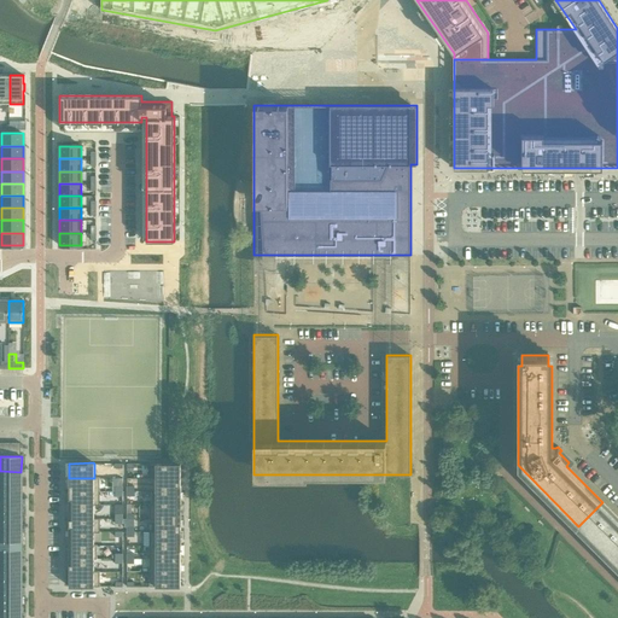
[(180,464),(149,464),(149,478),(155,478),(180,478),(180,464)]
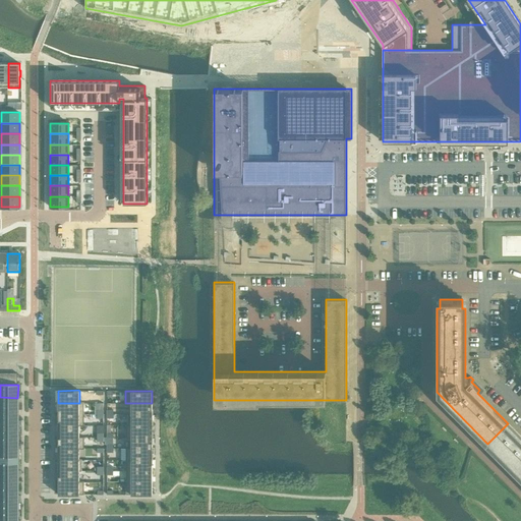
[(0,409),(17,410),(17,398),(0,397),(0,409)]
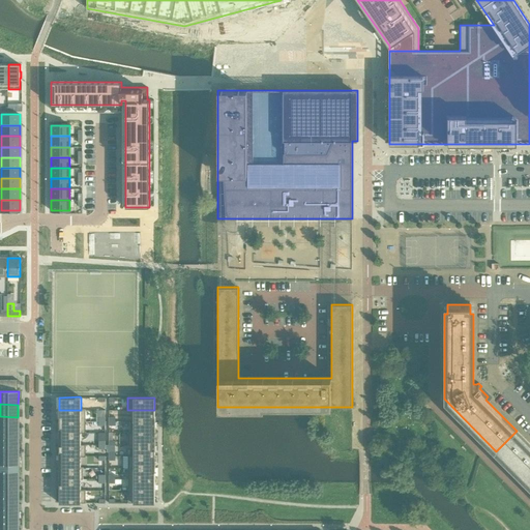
[(80,410),(59,410),(59,421),(85,421),(85,409),(81,409),(81,410),(80,410)]
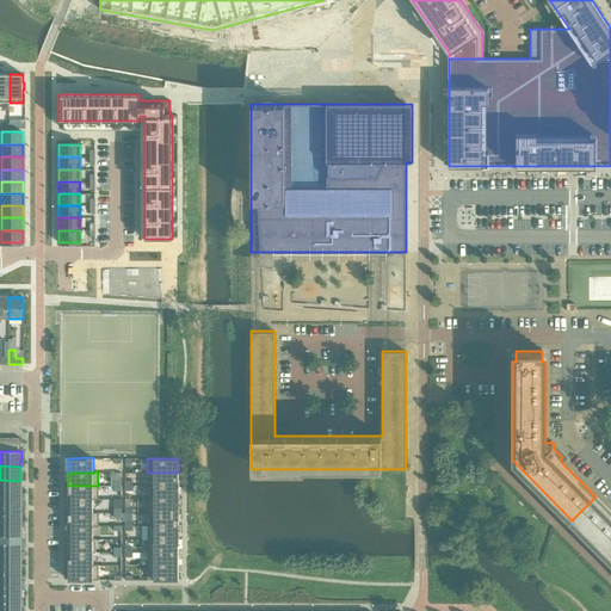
[(178,473),(153,473),(153,485),(178,485),(178,473)]
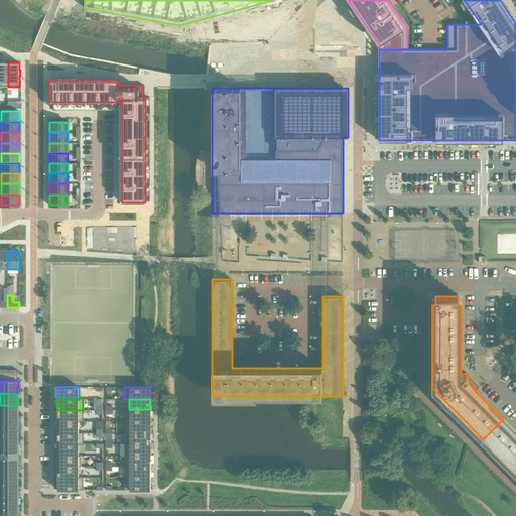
[(0,418),(17,418),(17,406),(0,405),(0,418)]
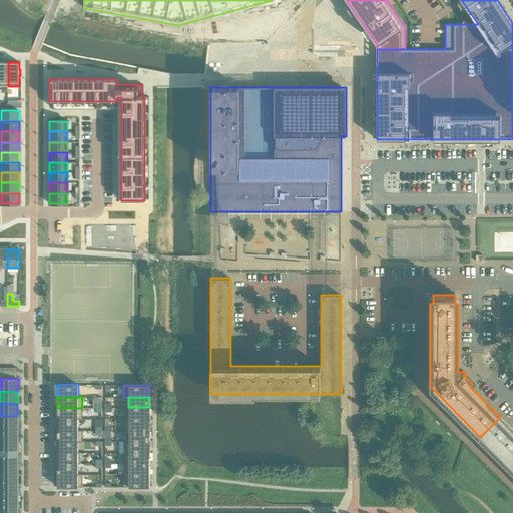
[(128,407),(126,407),(126,418),(126,419),(149,419),(149,407),(128,407)]
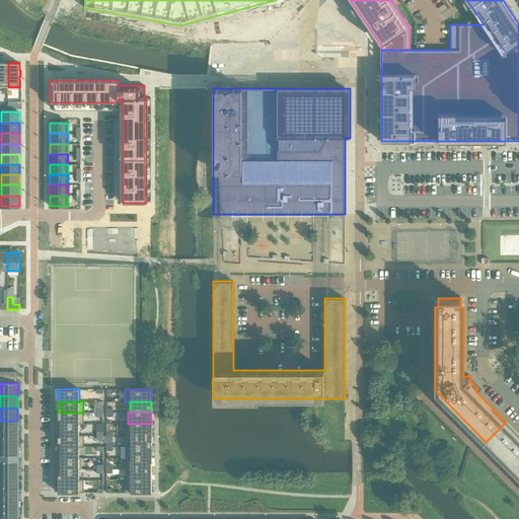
[(83,413),(58,413),(58,424),(79,424),(83,424),(83,413)]
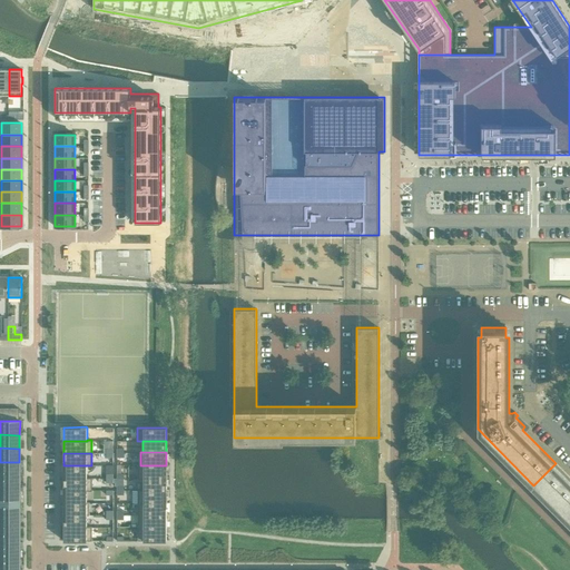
[(0,475),(19,477),(19,462),(0,462),(0,475)]
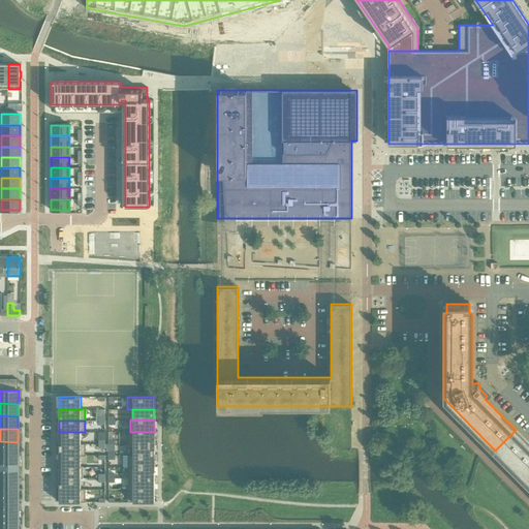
[(528,442),(516,430),(495,450),(528,484),(528,442)]
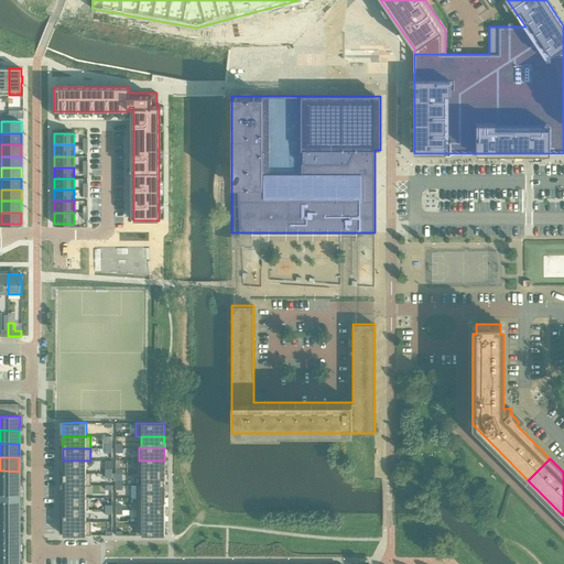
[(139,459),(137,459),(137,474),(141,474),(164,474),(164,461),(139,461),(139,459)]
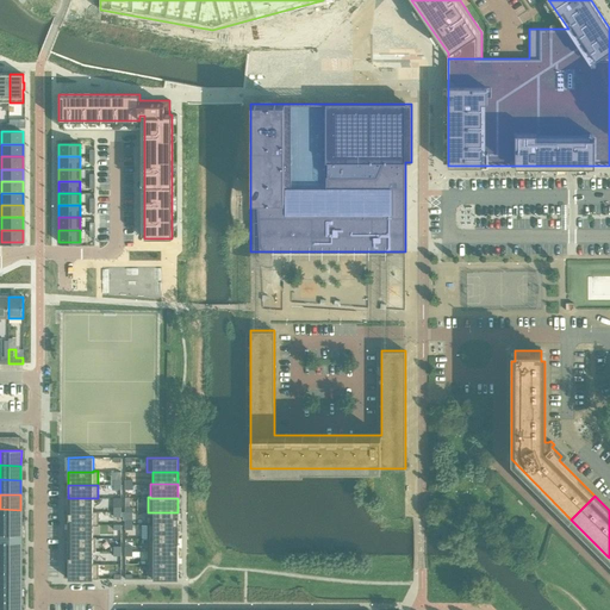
[(93,498),(68,498),(68,512),(93,512),(93,511),(93,498)]
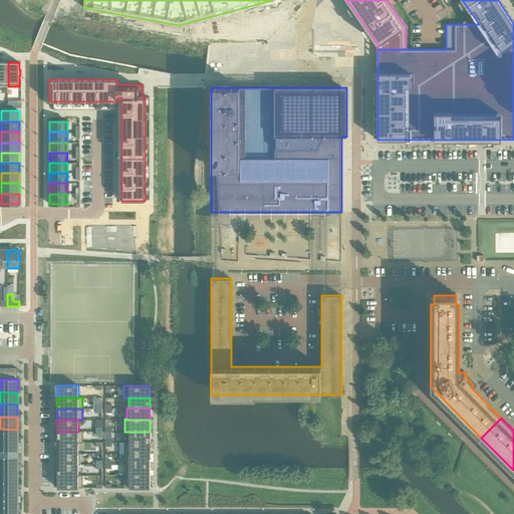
[(0,441),(17,441),(17,430),(0,429),(0,441)]
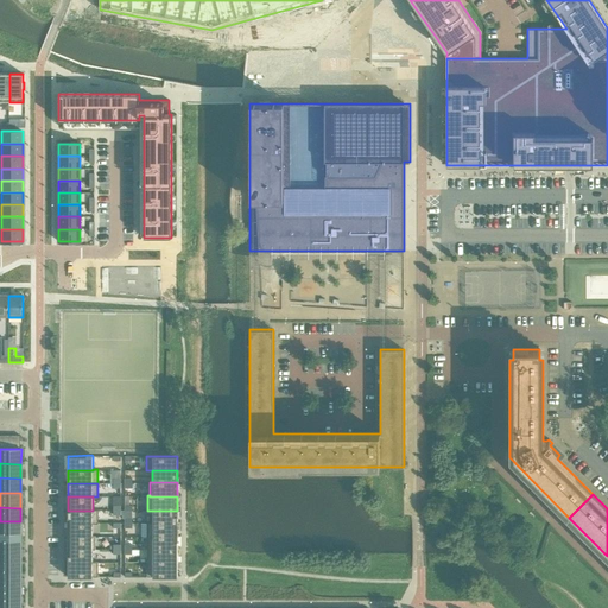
[(93,511),(68,511),(68,523),(93,523),(93,524),(97,524),(97,510),(93,510),(93,511)]
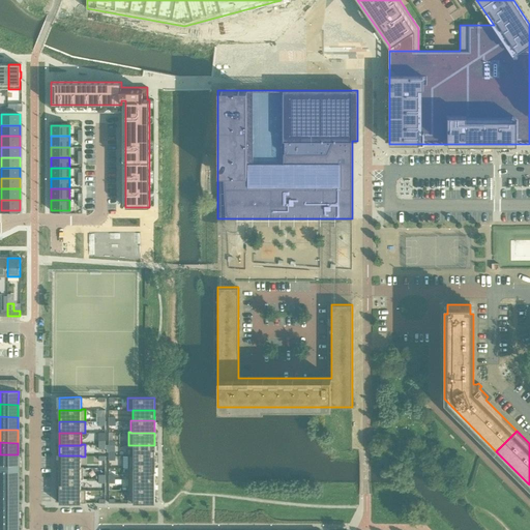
[(154,445),(133,445),(133,455),(154,455),(154,445)]
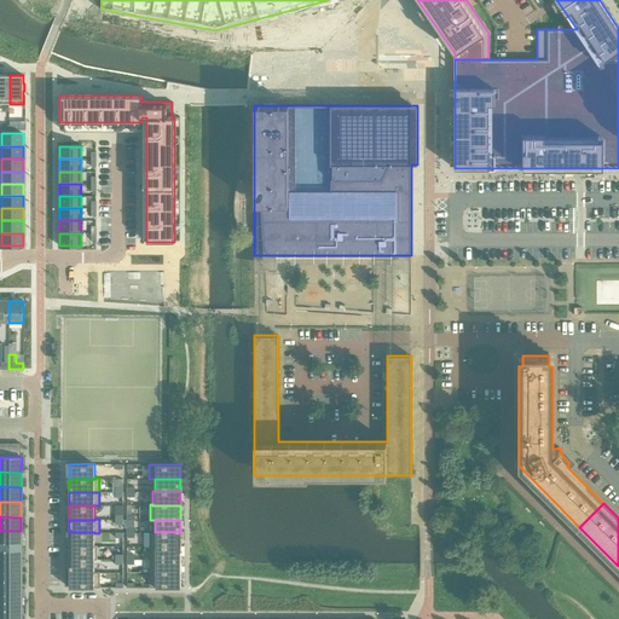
[(0,545),(21,547),(21,531),(0,531),(0,545)]
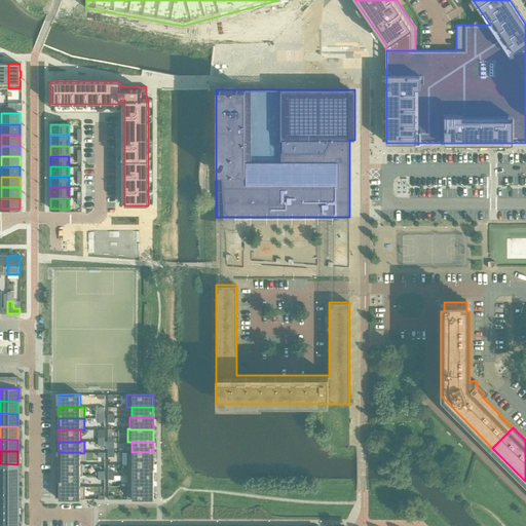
[(80,452),(59,452),(59,464),(80,464),(80,463),(80,453),(80,452)]
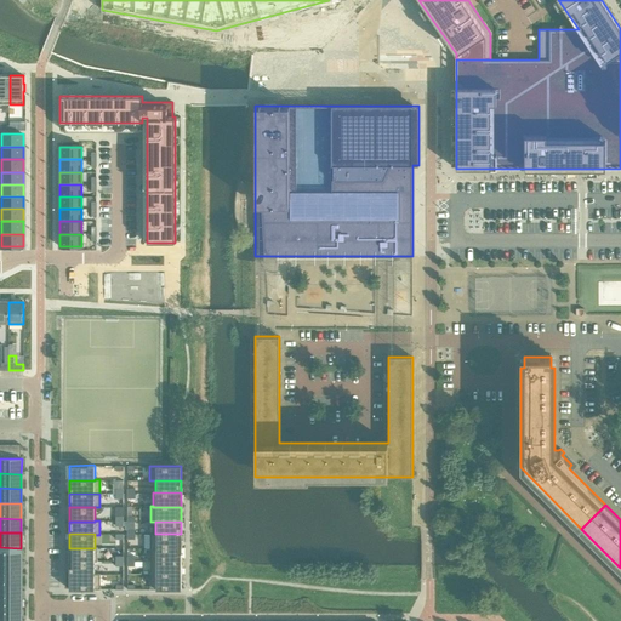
[(155,534),(151,534),(151,548),(181,548),(181,534),(155,534)]
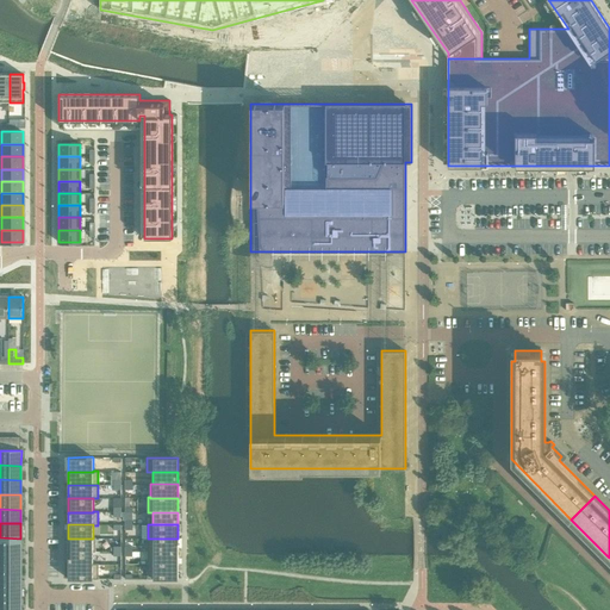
[(0,552),(20,553),(20,539),(0,537),(0,552)]
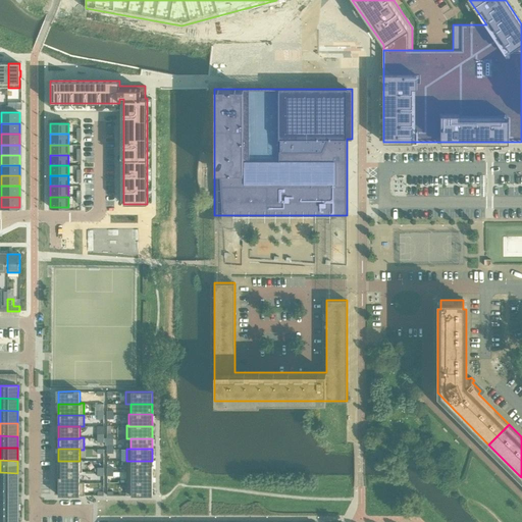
[(80,461),(58,461),(58,472),(80,472),(82,472),(82,460),(80,460),(80,461)]
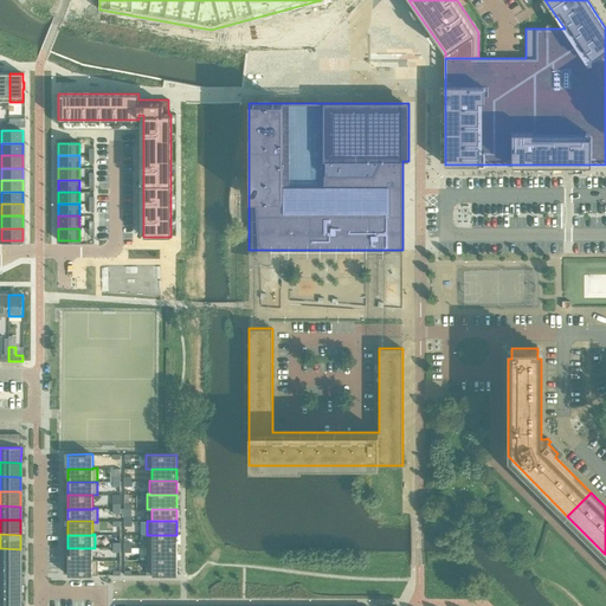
[(176,535),(147,535),(147,548),(176,548),(176,535)]
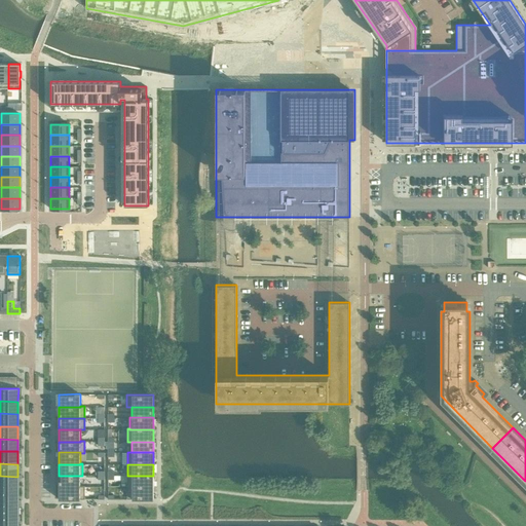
[(0,489),(17,489),(17,477),(0,476),(0,489)]
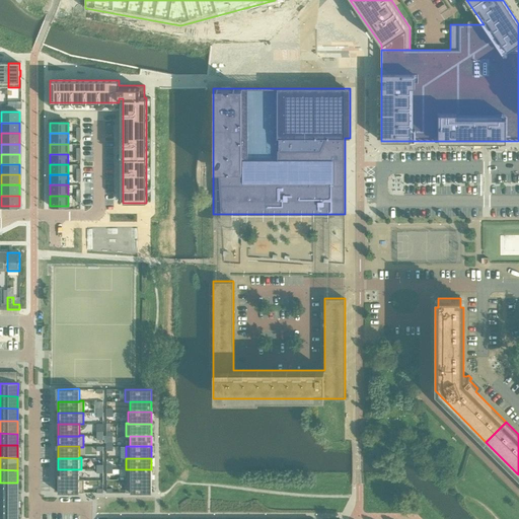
[(79,469),(58,469),(58,479),(79,479),(79,469)]
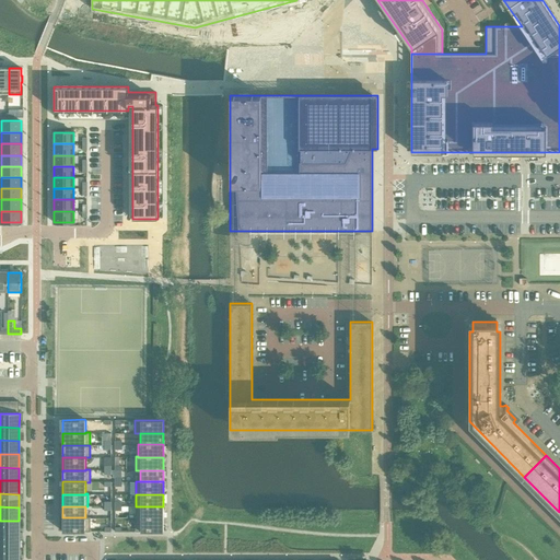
[(163,506),(136,506),(136,517),(163,517),(163,506)]
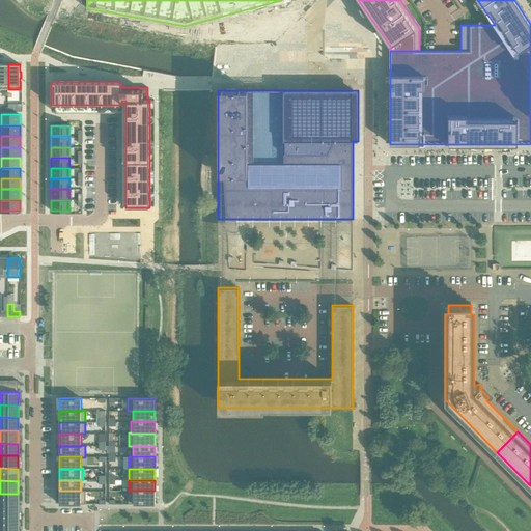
[(81,491),(59,491),(59,504),(85,504),(85,491),(81,491)]
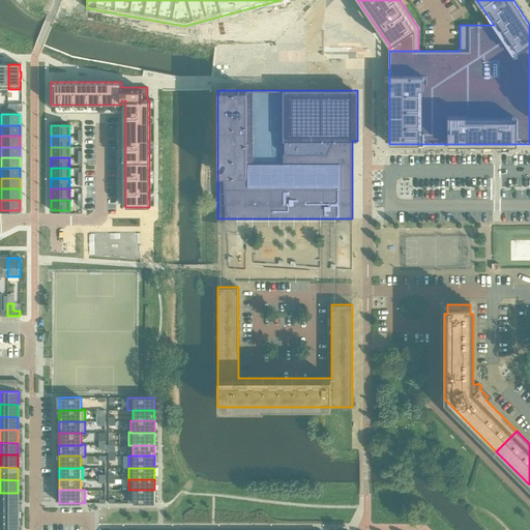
[(154,490),(128,490),(128,503),(154,503),(154,490)]
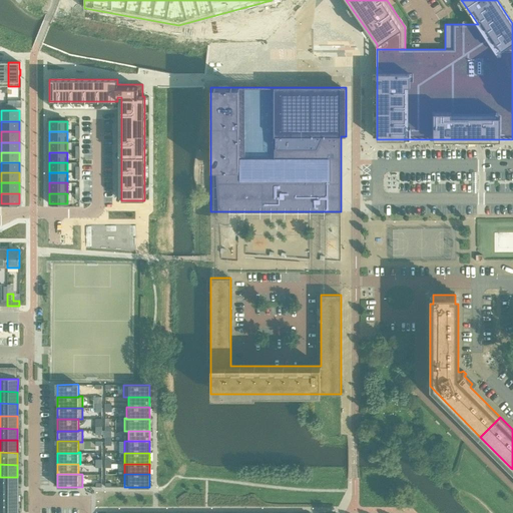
[(0,489),(17,489),(17,477),(0,477),(0,489)]
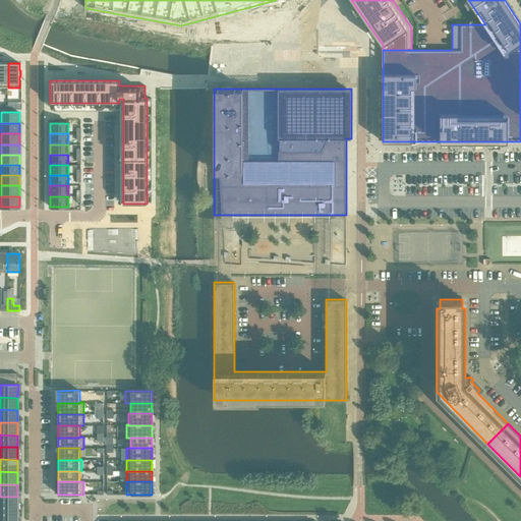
[(0,509),(17,510),(17,497),(0,497),(0,509)]
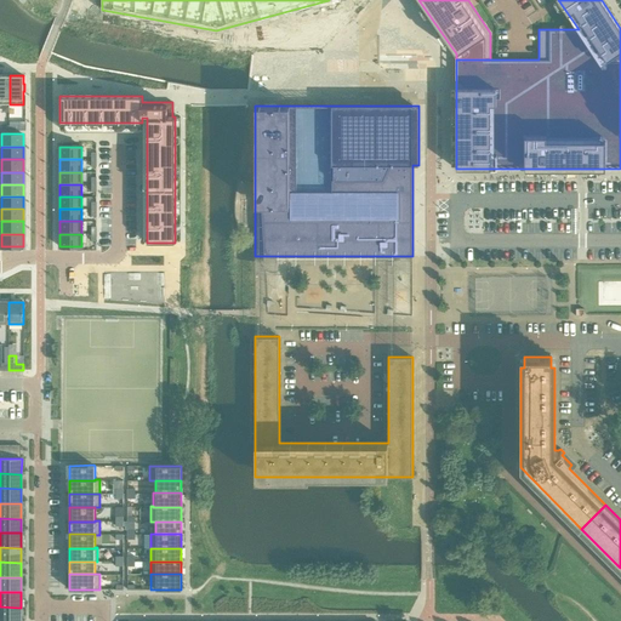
[(0,620),(21,620),(21,608),(0,607),(0,620)]
